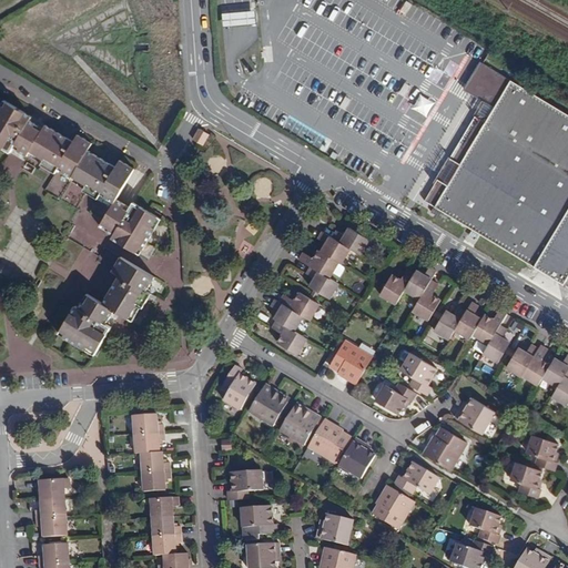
[(236,12),(221,14),(223,28),(237,27),(256,26),(255,11),(236,12)]
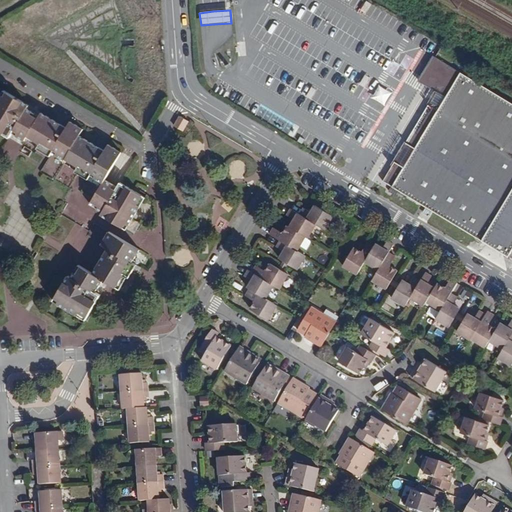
[(399,80),(413,59),(406,55),(399,65),(394,61),(387,71),(399,80)]
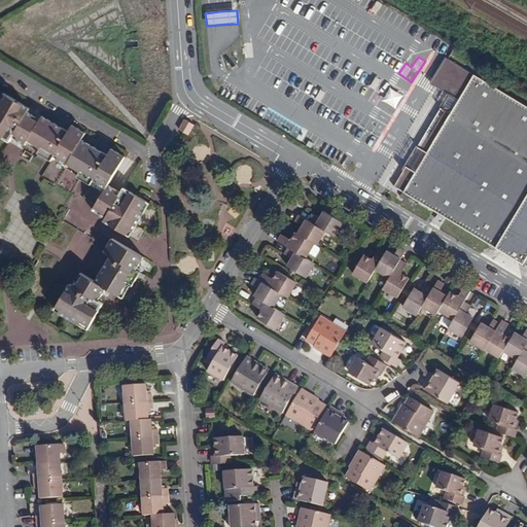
[(442,215),(524,265),(526,266),(526,106),(516,100),(473,74),(445,58),(443,61),(430,82),(458,99),(453,108),(441,108),(407,167),(415,172),(402,192),(442,215)]
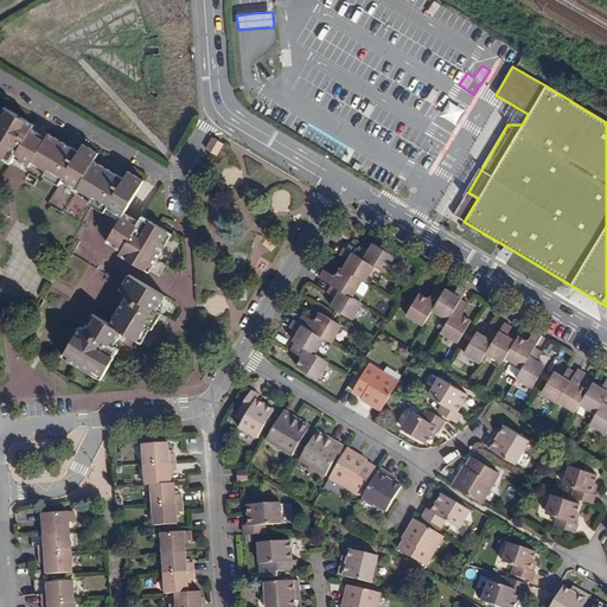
[(441,115),(455,125),(465,109),(451,101),(441,115)]
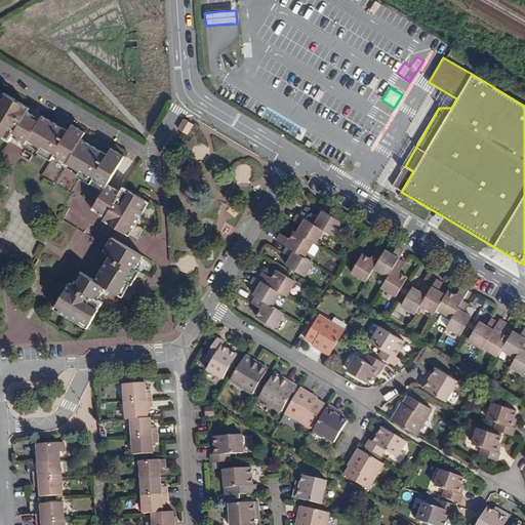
[(107,185),(122,159),(117,155),(118,153),(111,149),(107,155),(101,151),(96,159),(89,155),(94,148),(81,139),(83,135),(78,132),(79,129),(72,124),(68,131),(62,127),(56,135),(50,131),(55,124),(42,116),(40,119),(37,118),(36,120),(30,117),(27,123),(23,120),(27,111),(29,108),(6,94),(4,99),(1,97),(0,98),(0,135),(9,142),(12,136),(17,126),(25,130),(18,139),(26,144),(26,143),(29,139),(41,147),(39,151),(38,153),(45,157),(51,147),(57,150),(55,153),(59,156),(58,159),(67,164),(67,163),(80,171),(78,174),(77,176),(83,180),(90,169),(96,173),(92,179),(106,188),(107,185)]
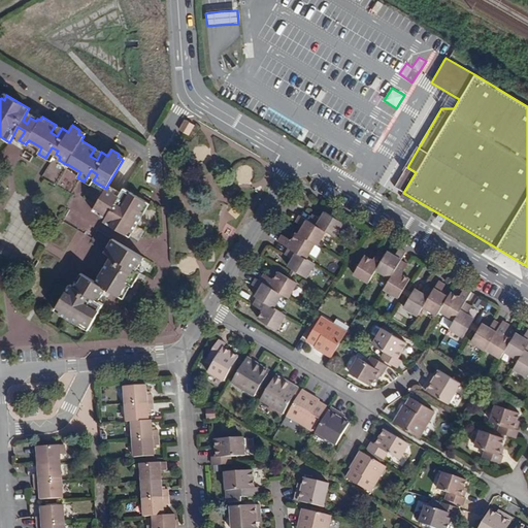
[(37,119),(27,111),(23,121),(27,124),(30,118),(36,121),(37,119)]
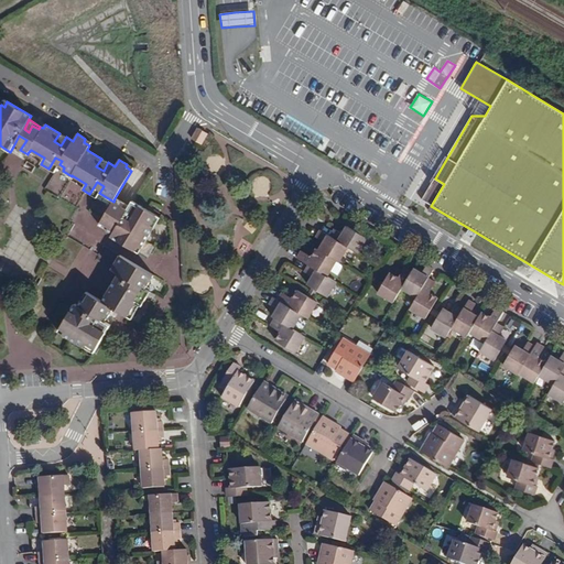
[(197,128),(192,139),(201,143),(206,133),(197,128)]
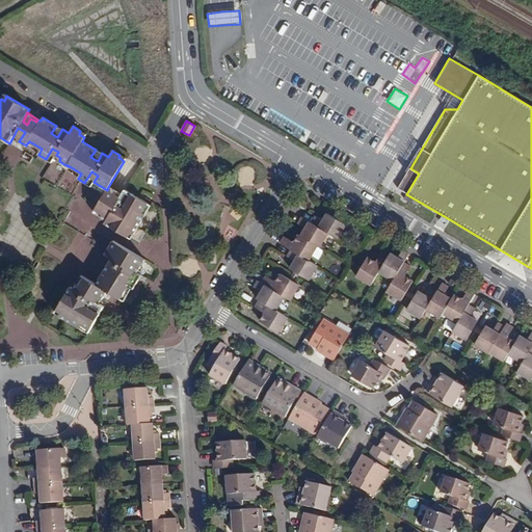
[(62,129),(56,126),(51,133),(57,137),(62,129)]
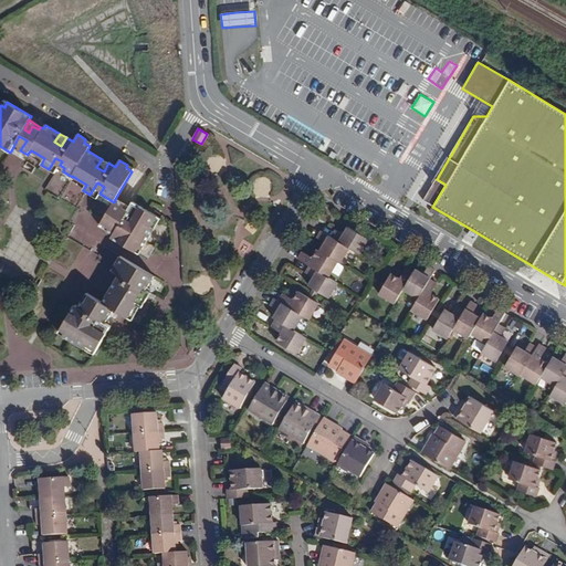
[(13,147),(20,150),(27,140),(19,136),(13,147)]
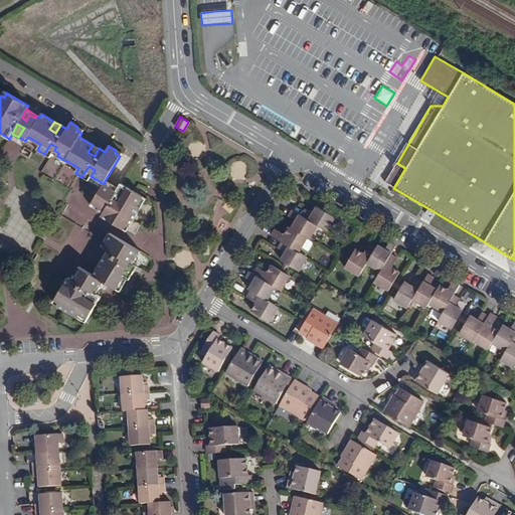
[(25,140),(38,148),(40,144),(28,137),(25,140)]
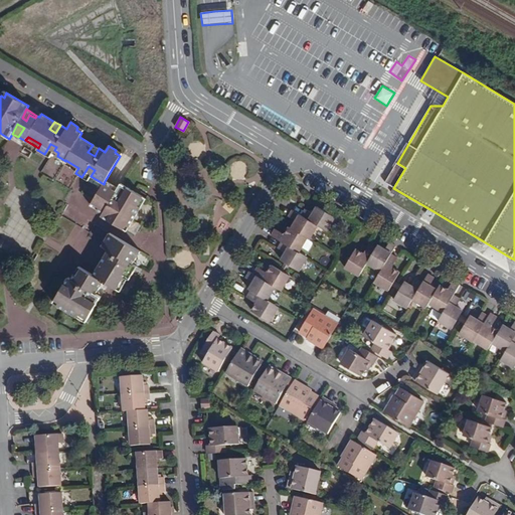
[(49,157),(52,153),(54,150),(56,147),(50,144),(44,154),(49,157)]
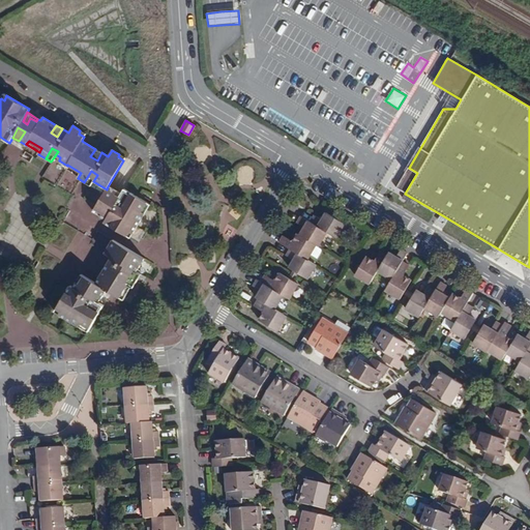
[(101,152),(95,149),(90,156),(97,160),(101,152)]
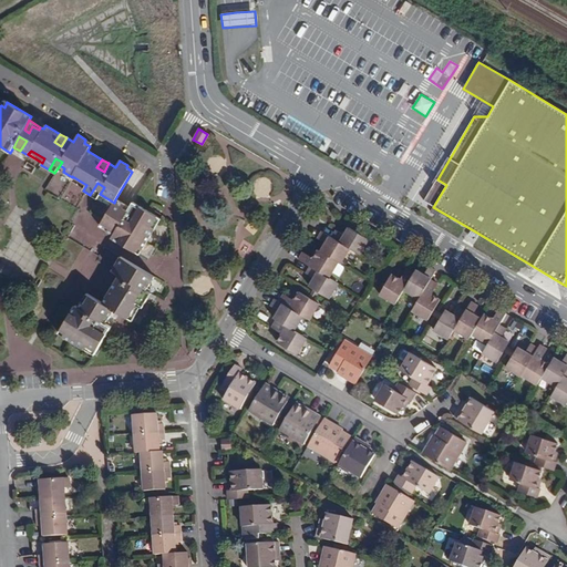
[(70,181),(84,188),(86,185),(72,176),(72,177),(70,181)]
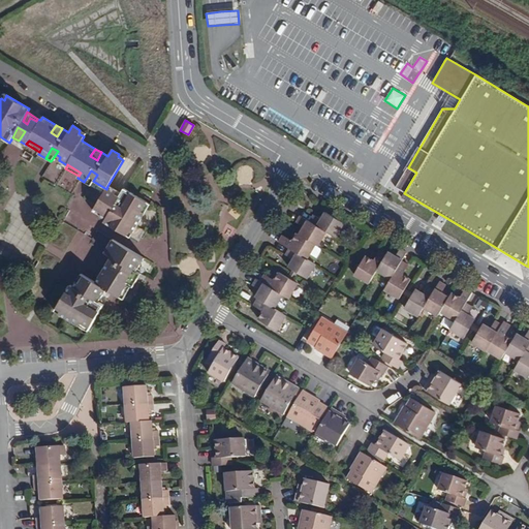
[(395,187),(404,193),(416,173),(408,167),(407,167),(395,187)]
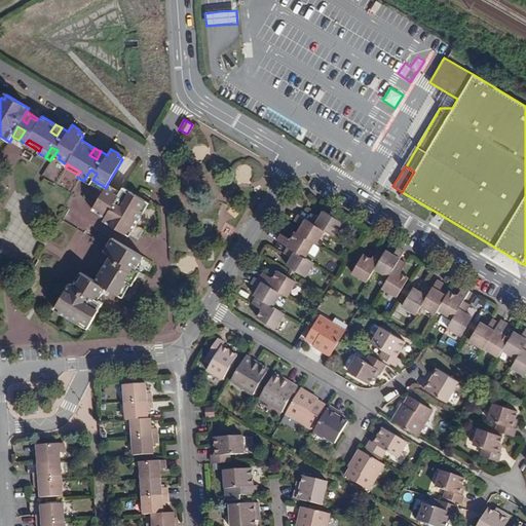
[(89,185),(92,180),(97,174),(90,170),(83,181),(89,185)]
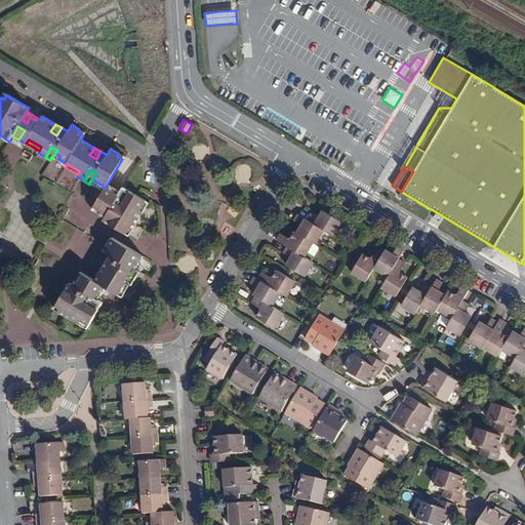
[(106,188),(102,194),(114,202),(120,193),(107,185),(106,188)]
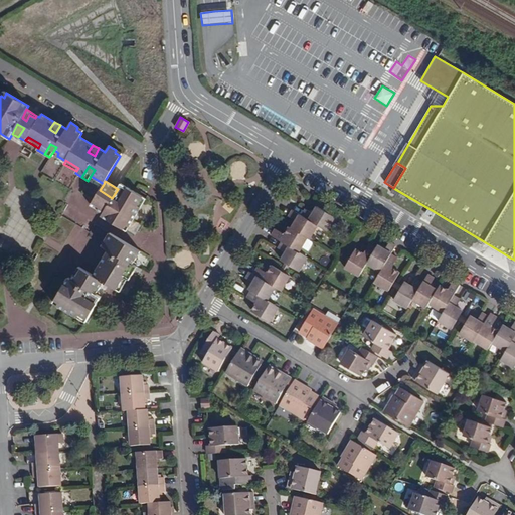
[(138,205),(143,197),(121,184),(118,189),(112,198),(100,190),(92,202),(100,207),(98,210),(102,213),(101,216),(112,222),(116,215),(119,217),(118,220),(130,226),(141,207),(138,205)]
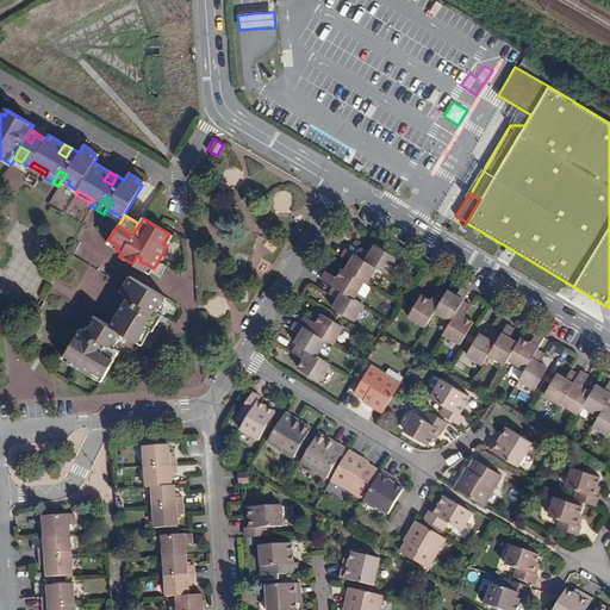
[(107,244),(116,249),(118,246),(109,240),(107,244)]
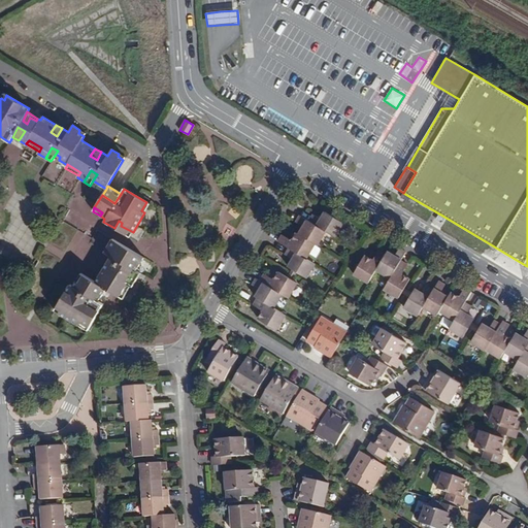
[(311,220),(328,230),(337,235),(345,222),(337,216),(332,212),(327,210),(323,217),(316,212),(311,220)]
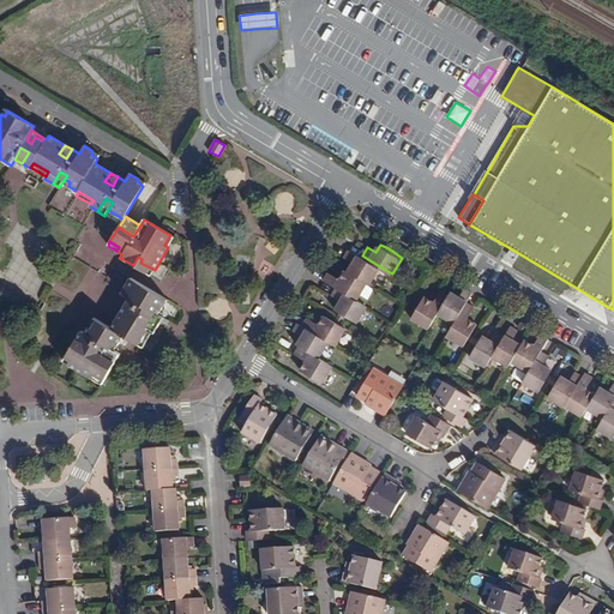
[(353,265),(350,270),(369,282),(372,283),(381,268),(362,256),(351,248),(347,257),(351,259),(355,262),(353,265)]
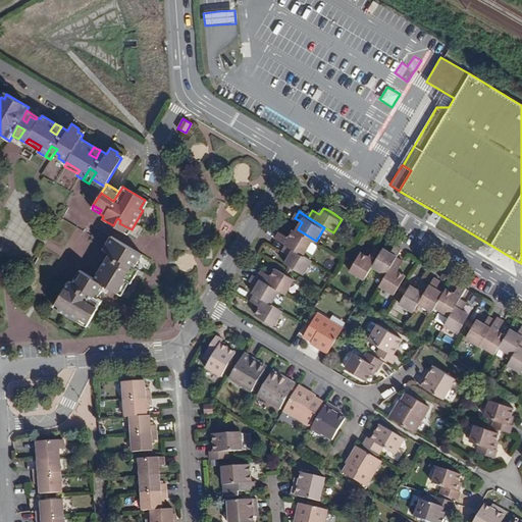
[(128,235),(132,229),(119,223),(120,220),(117,218),(113,225),(128,235)]
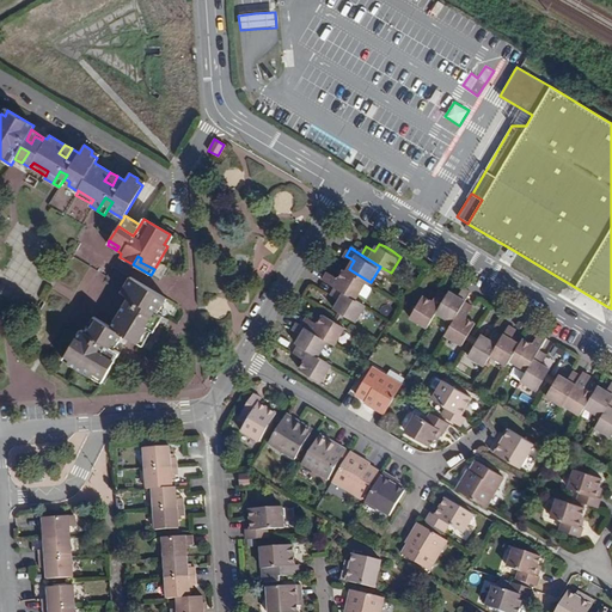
[(368,281),(349,269),(347,268),(342,275),(341,277),(337,275),(330,270),(325,277),(337,286),(357,299),(368,281)]
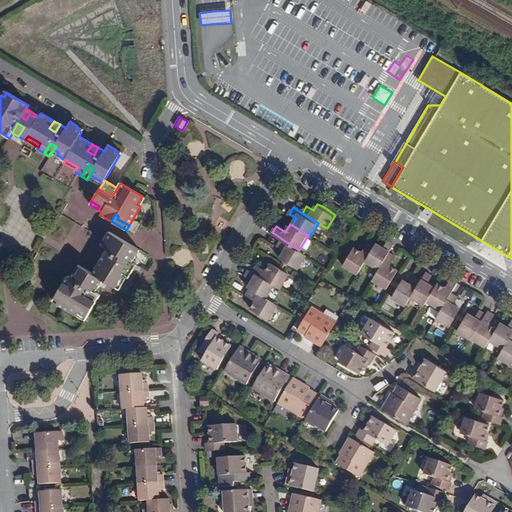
[(107,248),(103,254),(111,259),(108,265),(100,260),(92,273),(81,266),(76,274),(81,277),(78,282),(70,278),(68,276),(55,298),(59,300),(57,303),(77,314),(78,311),(87,317),(100,295),(96,293),(86,287),(90,281),(99,287),(103,280),(116,288),(123,275),(126,277),(129,278),(133,272),(123,266),(126,259),(129,261),(131,257),(134,259),(140,250),(111,233),(107,239),(105,238),(101,245),(107,248)]
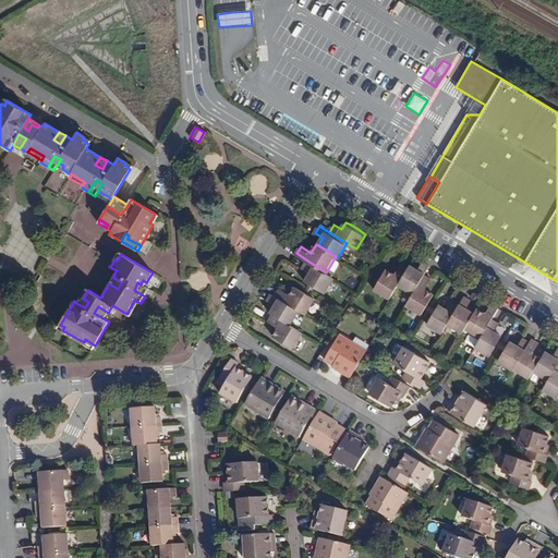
[(335,278),(326,273),(307,261),(303,268),(310,273),(306,279),(311,281),(316,286),(327,292),(335,278)]
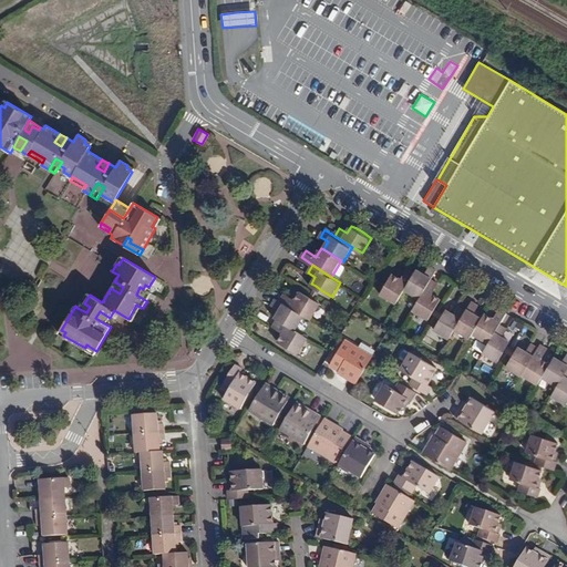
[(420,298),(431,279),(436,270),(430,266),(426,271),(425,274),(422,271),(416,269),(414,272),(404,289),(420,298)]
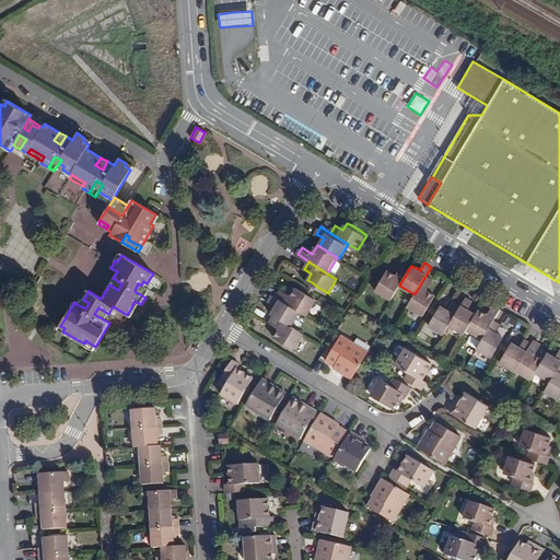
[(392,300),(399,286),(409,269),(403,265),(396,276),(387,270),(382,279),(378,284),(375,290),(392,300)]
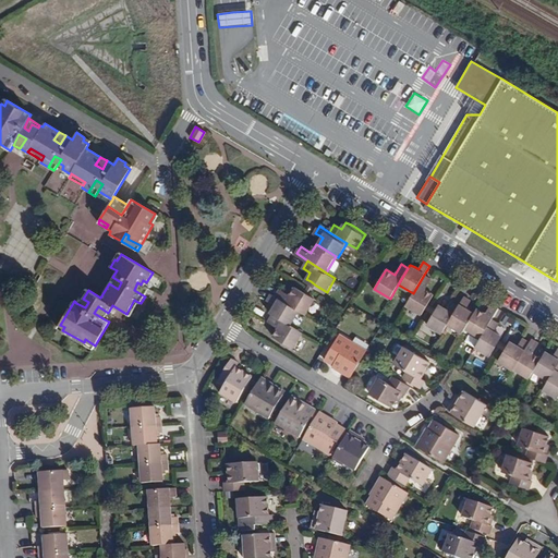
[(425,310),(428,303),(434,293),(426,288),(432,279),(424,275),(413,293),(407,305),(422,314),(425,310)]
